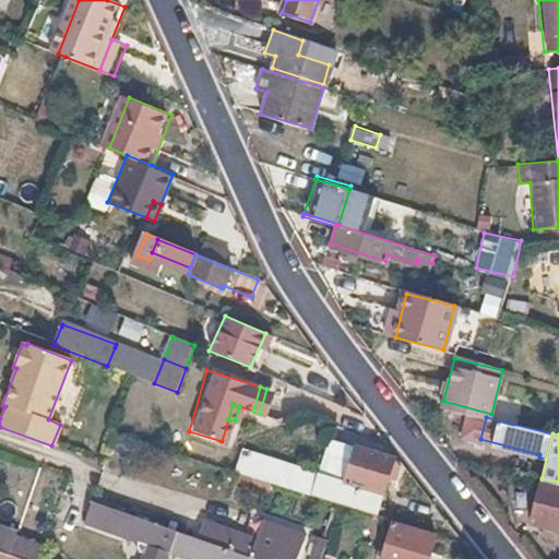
[(354,445),(336,439),(328,474),(344,478),(354,445)]
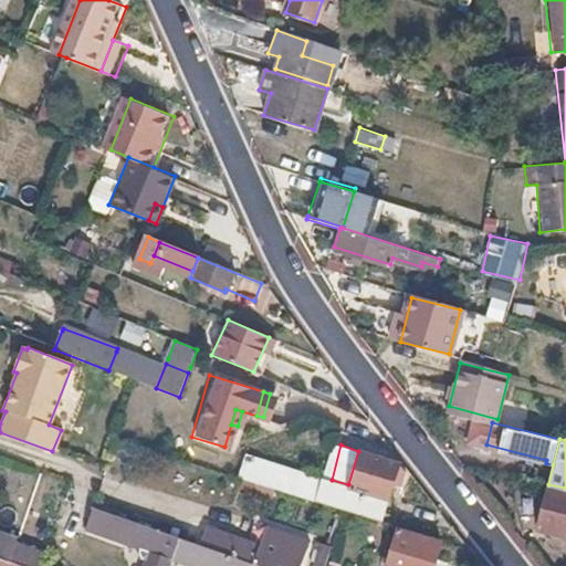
[(332,480),(324,477),(317,501),(363,515),(369,516),(380,520),(398,463),(358,451),(348,484),(332,480)]
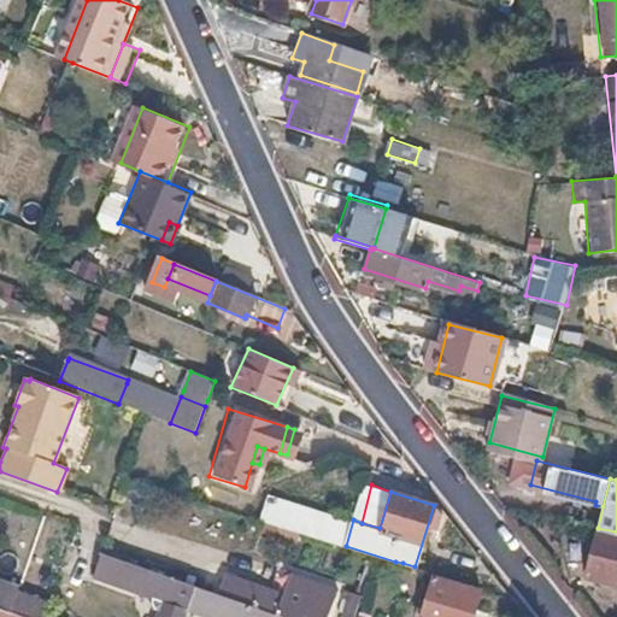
[(353,519),(265,493),(257,519),(346,546),(353,519)]
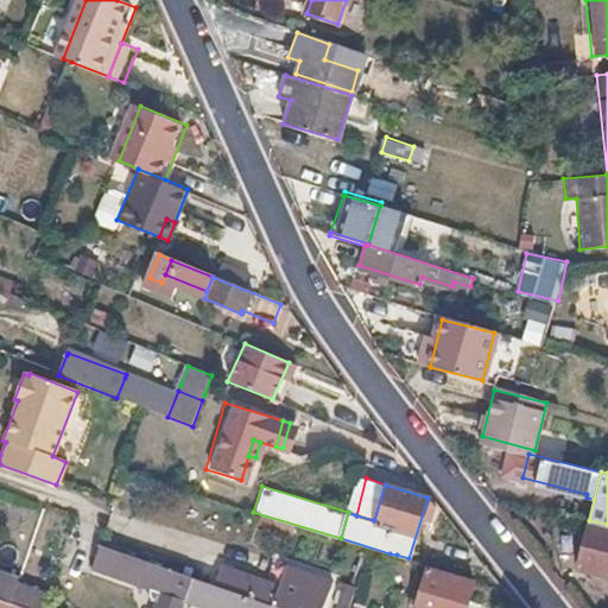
[(607,527),(588,523),(577,565),(607,574),(607,527)]
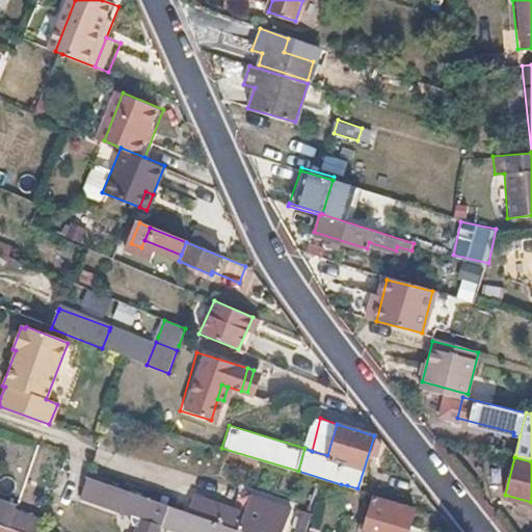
[(159,527),(164,507),(84,479),(78,498),(132,517),(131,522),(134,528),(139,529),(138,531),(159,531),(161,529),(159,528),(159,527)]
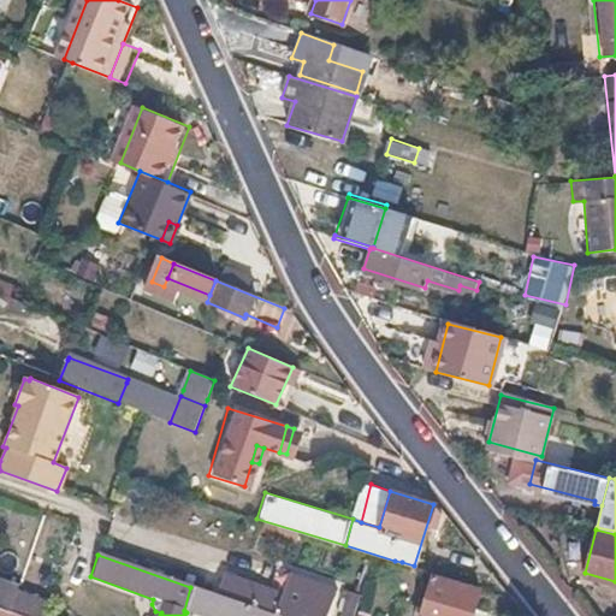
[(402,562),(400,569),(397,578),(421,585),(426,569),(414,566),(402,562)]
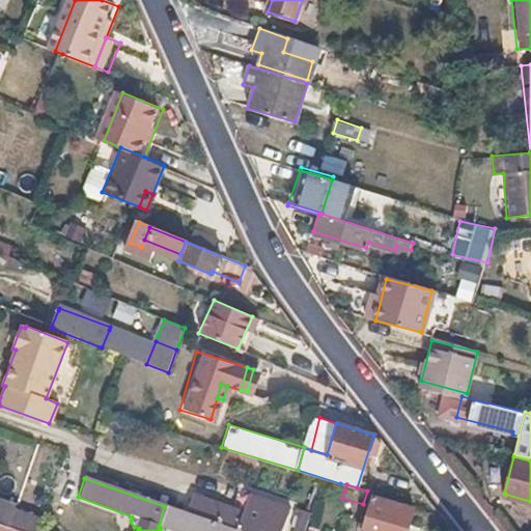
[(161,526),(174,530),(277,530),(287,505),(249,491),(242,512),(189,495),(184,510),(183,512),(164,506),(159,526),(161,526)]
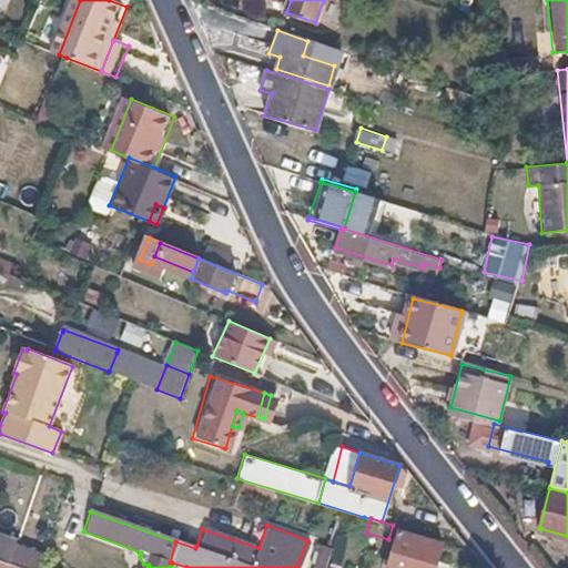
[(432,567),(439,544),(397,530),(385,567),(432,567)]
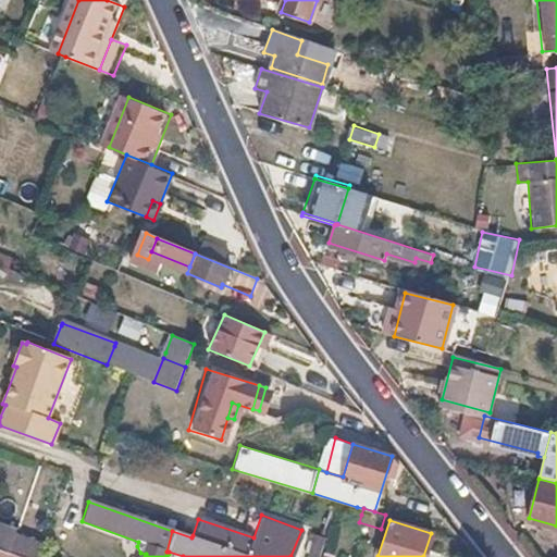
[(307,556),(318,556),(324,539),(314,535),(307,556)]
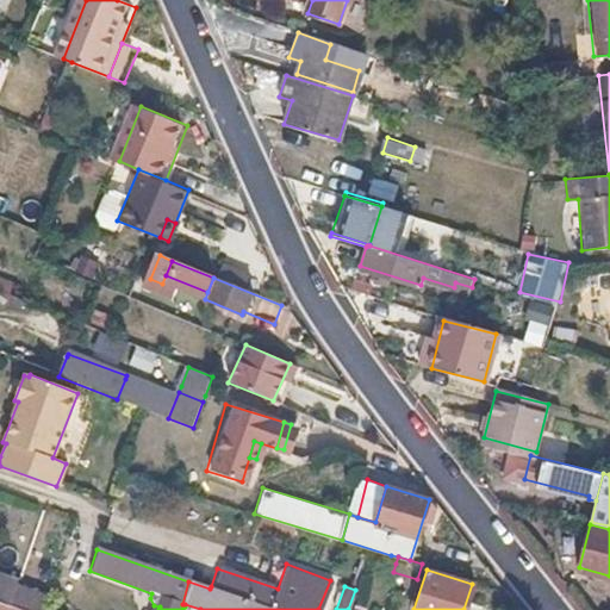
[(13,587),(7,607),(19,609),(39,609),(44,597),(13,587)]
